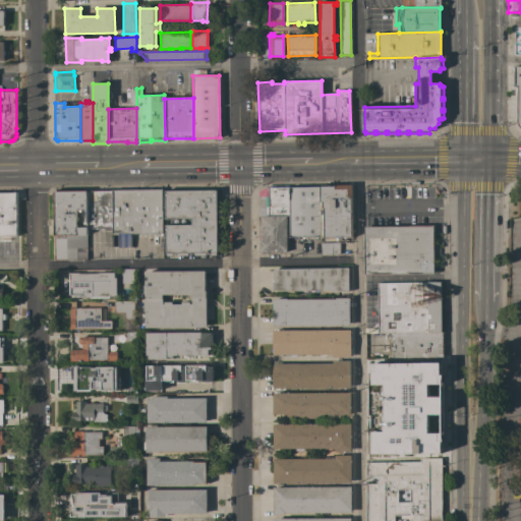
[(289,217),(287,217),(287,252),(259,252),(259,240),(262,240),(261,216),(267,216),(267,207),(266,207),(266,196),(269,196),(269,188),(289,187),(289,217)]
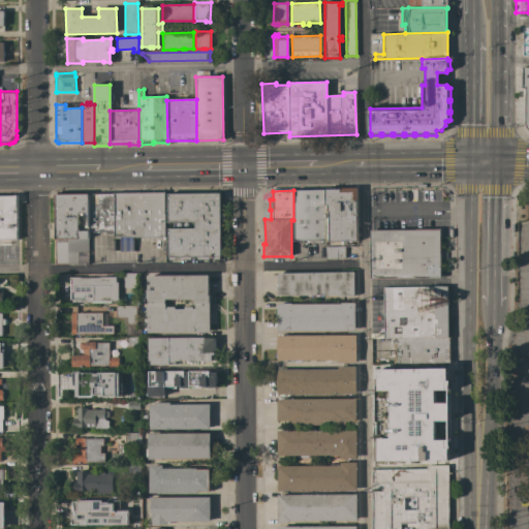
[(327,241),(293,241),(293,220),(293,190),(325,190),(327,241)]
